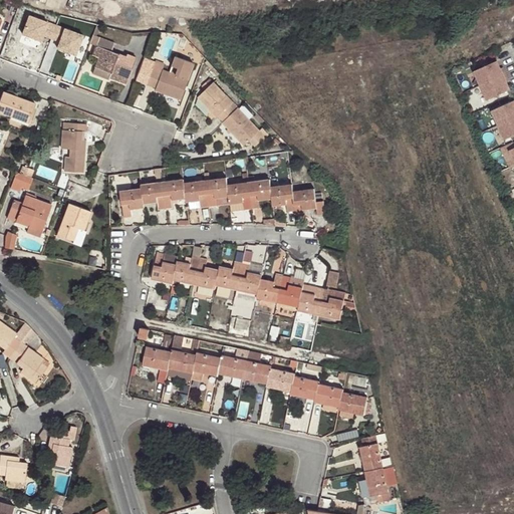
[(28,15),(21,33),(40,40),(42,36),(51,39),(56,25),(28,15)]
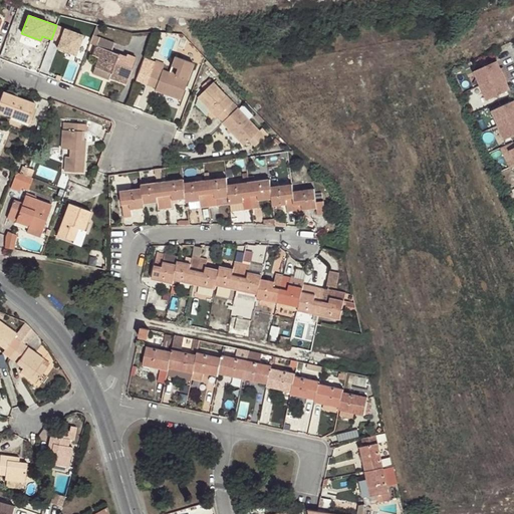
[(82,35),(56,25),(51,39),(58,41),(56,48),(75,55),(82,35)]
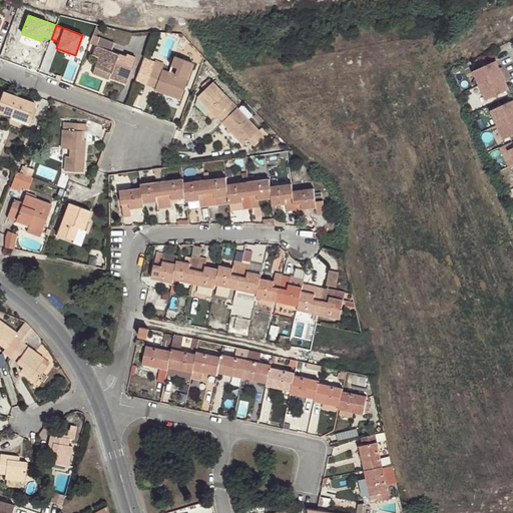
[(92,35),(89,43),(95,45),(101,47),(98,56),(94,67),(109,73),(108,76),(125,83),(135,58),(126,55),(125,57),(111,51),(114,43),(92,35)]
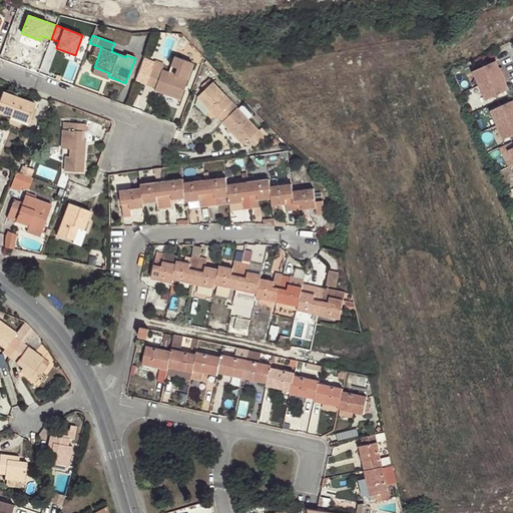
[(101,47),(95,45),(92,54),(98,56),(101,47)]
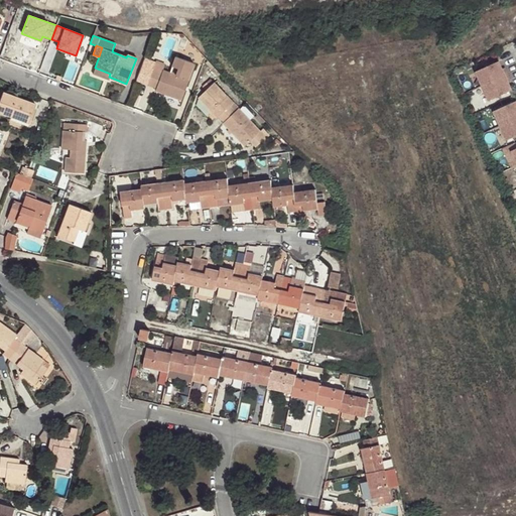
[(174,76),(169,73),(161,71),(163,65),(155,61),(151,71),(147,85),(156,88),(155,91),(181,101),(188,81),(187,80),(192,63),(174,57),(171,67),(176,69),(174,76)]
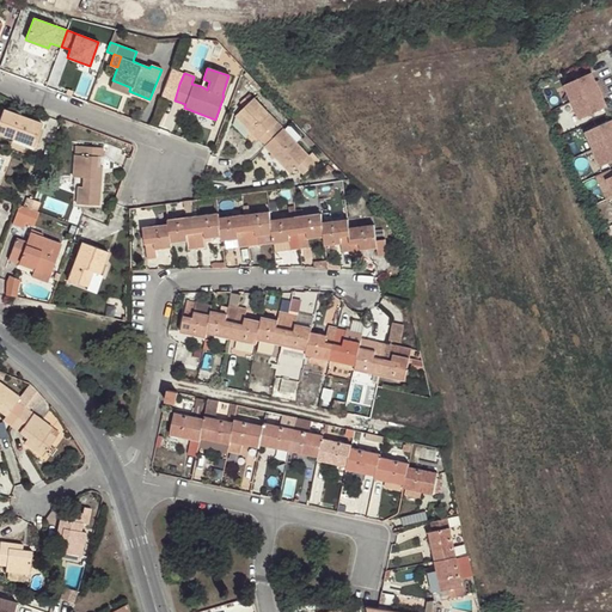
[(565,85),(573,103),(604,90),(600,81),(598,83),(593,73),(565,85)]
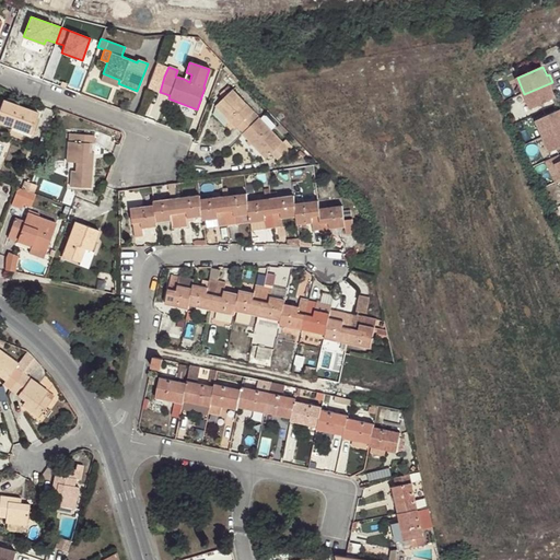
[(117,86),(118,83),(119,80),(103,73),(101,80),(117,86)]
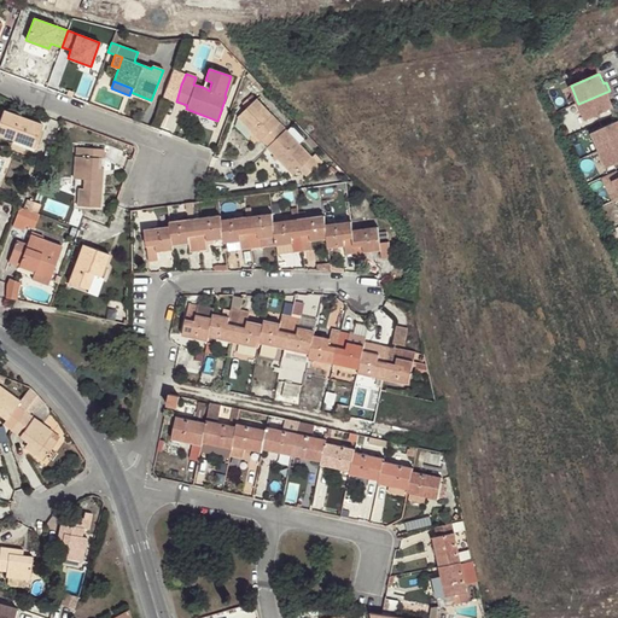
[(176,101),(181,85),(173,81),(167,98),(176,101)]
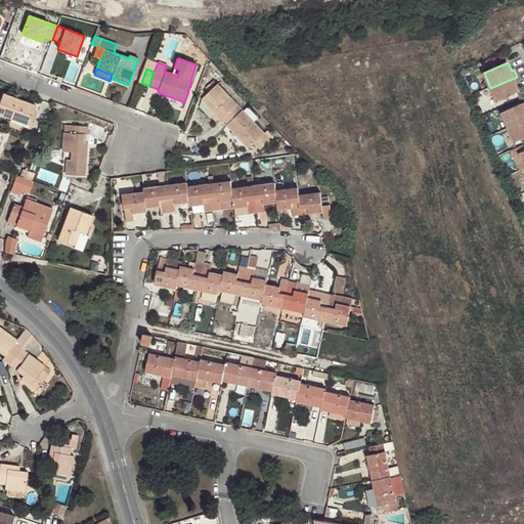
[(490,88),(497,102),(521,92),(517,84),(520,83),(517,77),(490,88)]
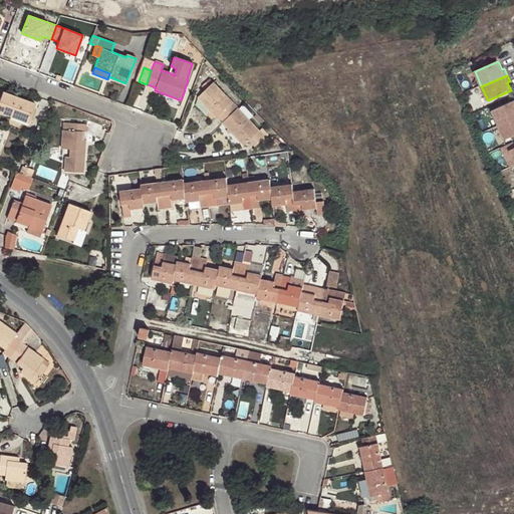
[(214,83),(211,86),(206,90),(199,96),(218,116),(219,115),(224,121),(223,121),(245,146),(251,140),(255,145),(263,136),(214,83)]
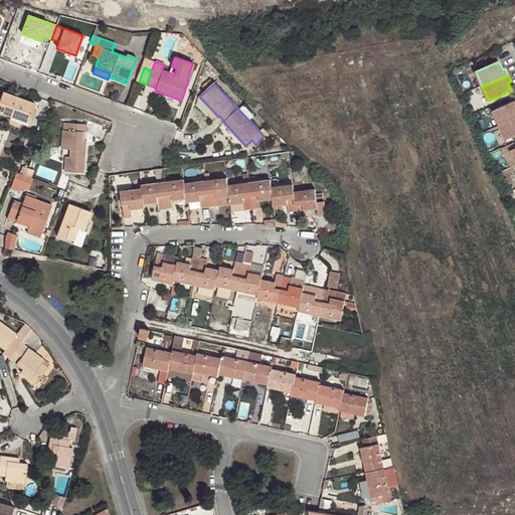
[(0,102),(0,111),(11,116),(16,118),(17,117),(28,121),(34,105),(4,93),(0,102)]
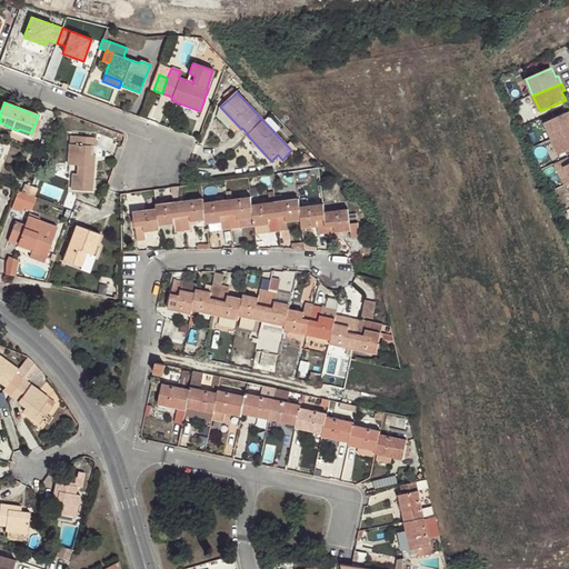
[(568,112),(545,123),(551,139),(568,131),(568,112)]
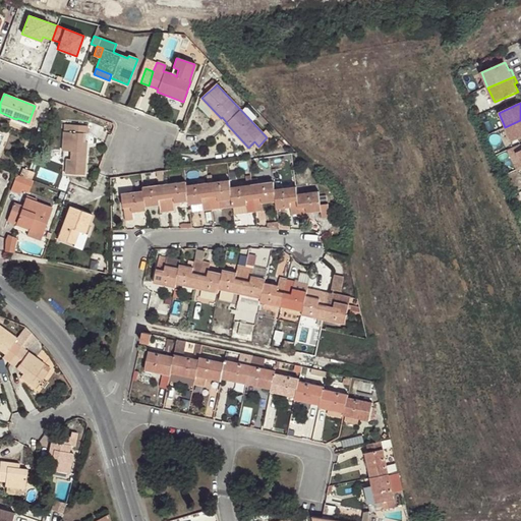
[(16,119),(11,117),(10,121),(26,127),(29,122),(17,118),(16,119)]
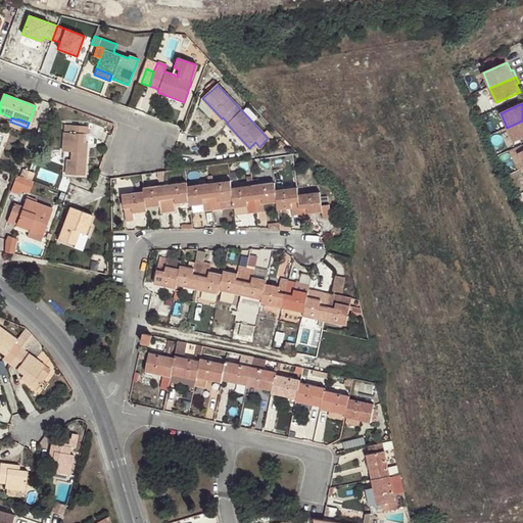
[(522,121),(507,128),(514,143),(522,138),(522,121)]
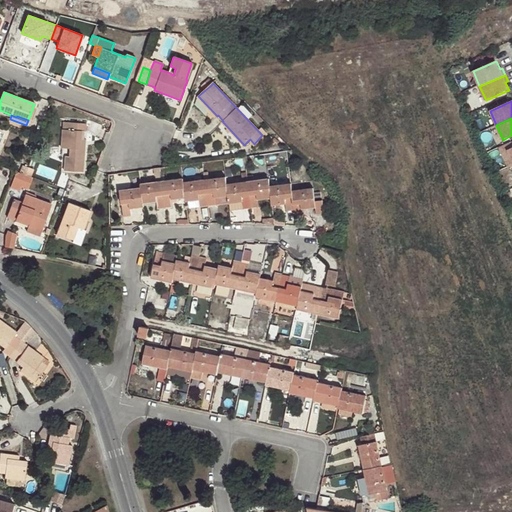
[(85,124),(67,122),(67,129),(62,129),(61,148),(69,148),(69,156),(65,156),(64,170),(83,172),(84,148),(79,148),(80,139),(81,139),(81,131),(85,131),(85,124)]
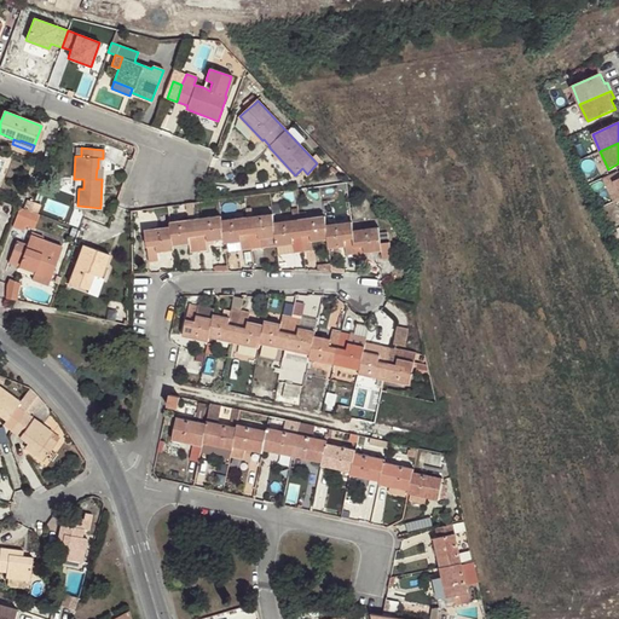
[(29,212),(33,203),(27,201),(23,209),(29,212)]
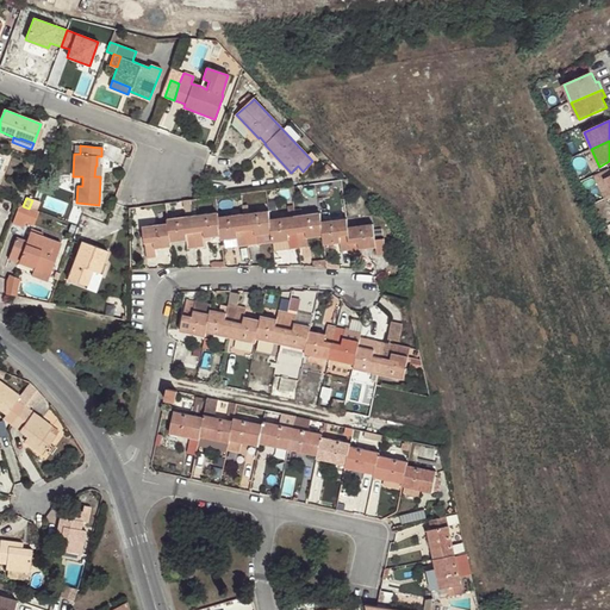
[(38,203),(32,200),(29,209),(35,211),(38,203)]
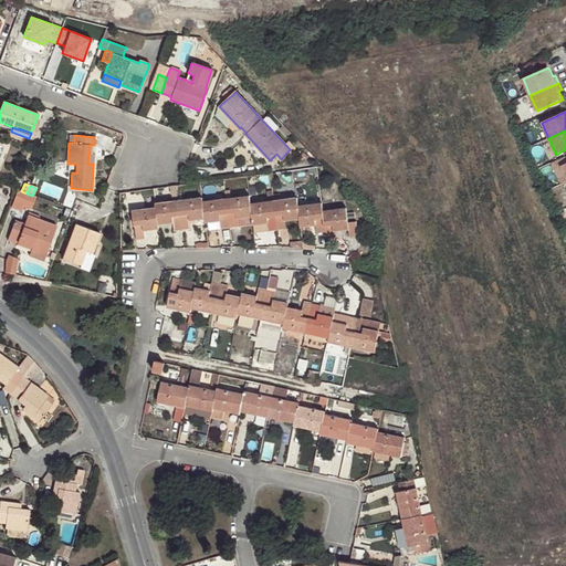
[(30,207),(34,197),(32,196),(27,194),(21,191),(18,190),(11,207),(21,210),(23,205),(30,207)]
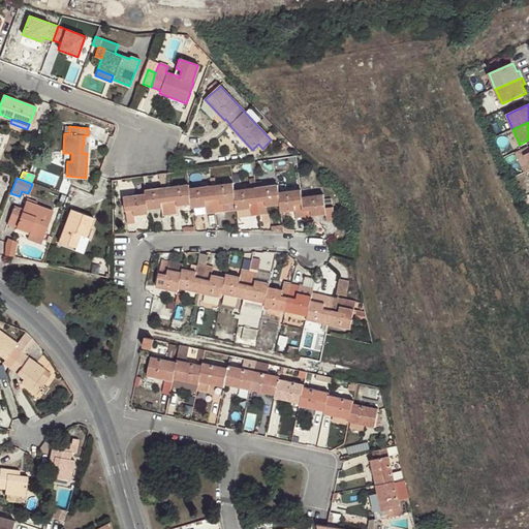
[(207,214),(223,212),(222,205),(236,204),(237,210),(250,209),(251,216),(268,214),(268,207),(280,206),(281,212),(296,210),(297,218),(304,217),(305,221),(313,220),(313,216),(327,214),(327,222),(335,221),(334,208),(325,209),(323,194),(302,196),(301,189),(279,192),(278,184),(235,190),(234,183),(190,188),(189,184),(146,190),(146,194),(124,196),(128,223),(136,222),(135,215),(149,214),(149,210),(162,208),(163,216),(179,214),(178,206),(192,205),(192,209),(206,207),(207,214)]
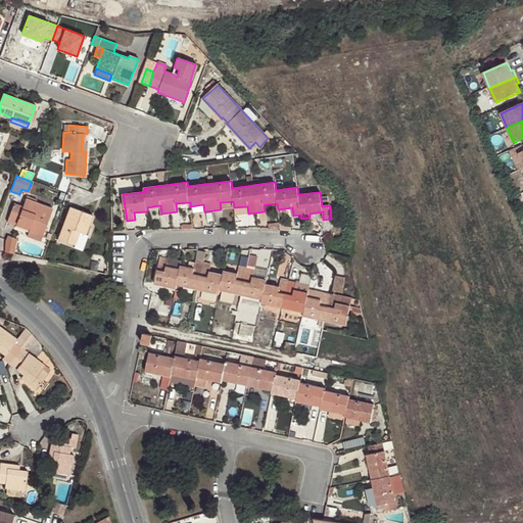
[(29,229),(28,232),(42,236),(52,209),(26,200),(22,207),(14,203),(7,222),(15,225),(16,224),(29,229)]
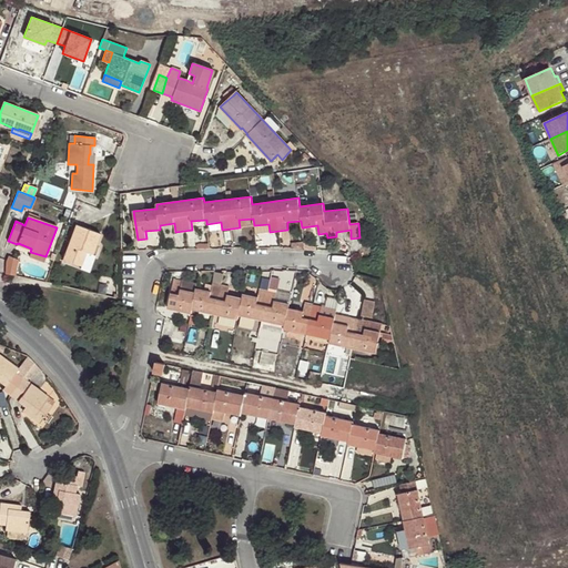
[(89,253),(92,254),(100,233),(75,224),(63,259),(83,266),(89,253)]
